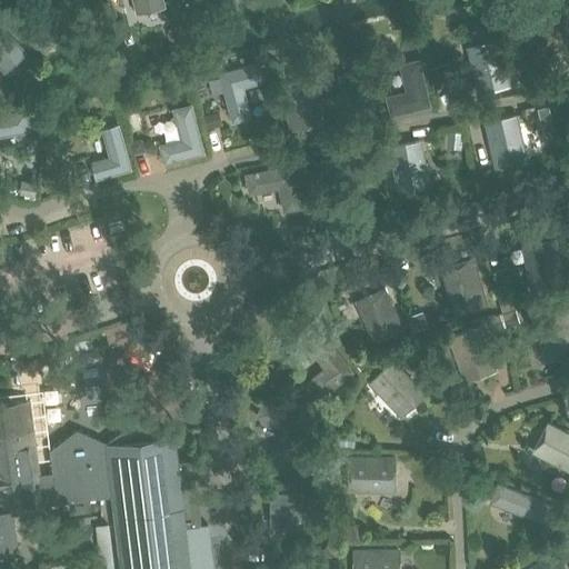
[(20,0),(17,0),(5,13),(43,52),(59,38),(20,0)]
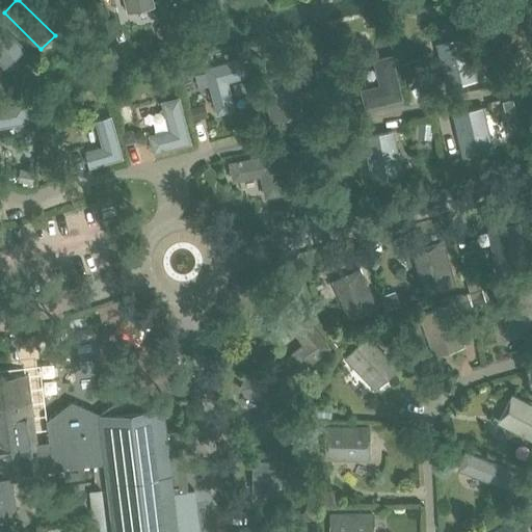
[(155,6),(153,0),(123,0),(127,12),(155,6)]
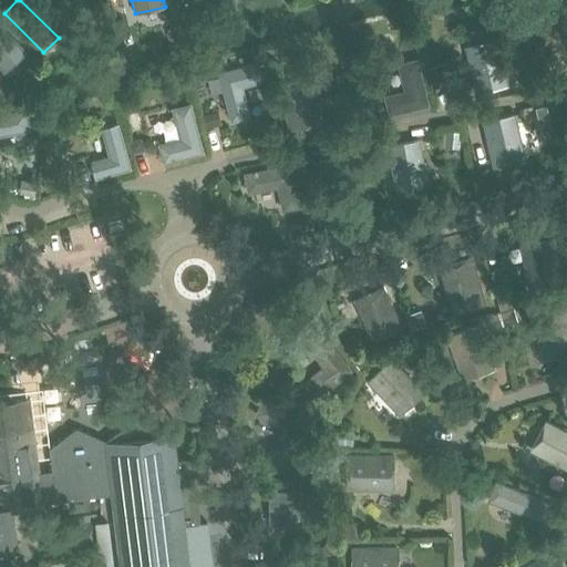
[(102,27),(113,23),(109,8),(107,2),(98,6),(102,27)]
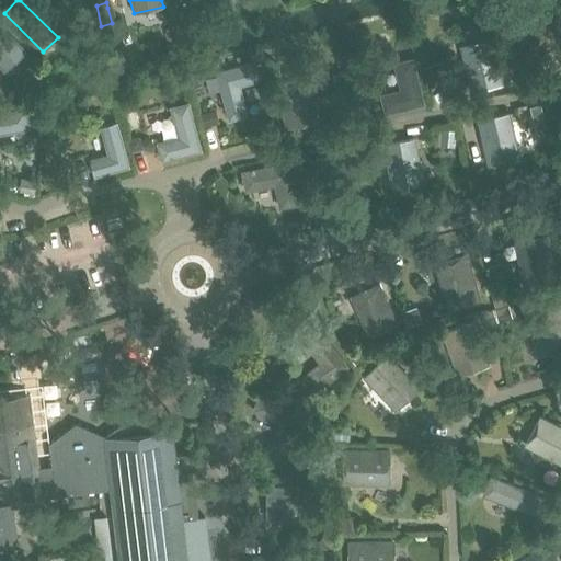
[(0,23),(0,67),(4,71),(25,52),(0,23)]
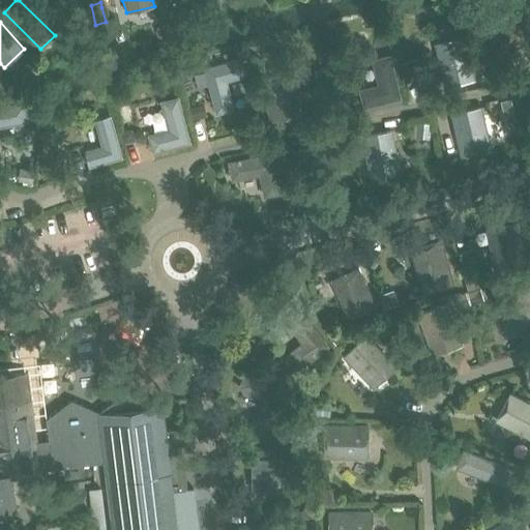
[(463,35),(435,42),(446,87),(474,80),(463,35)]
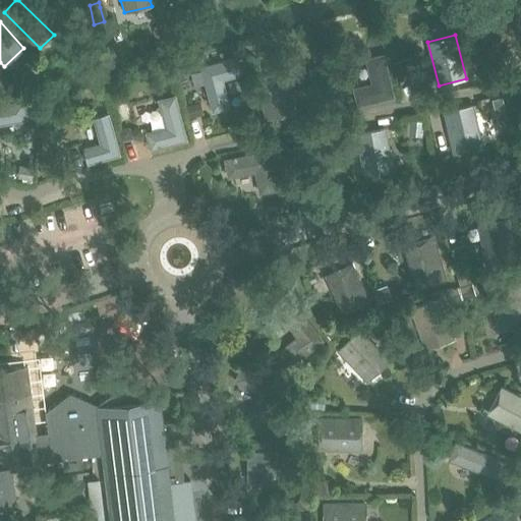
[(371,83),(352,89),(357,108),(394,99),(383,55),(365,60),(371,83)]
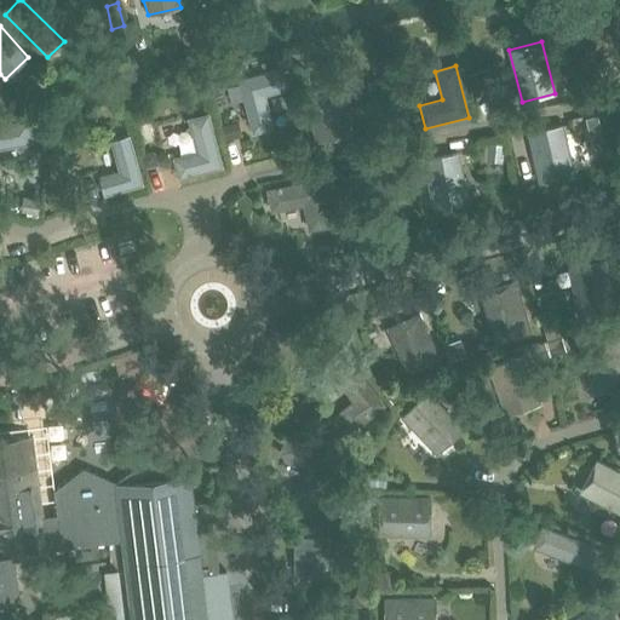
[(280,68),(236,80),(251,135),(271,128),(263,97),(286,91),(280,68)]
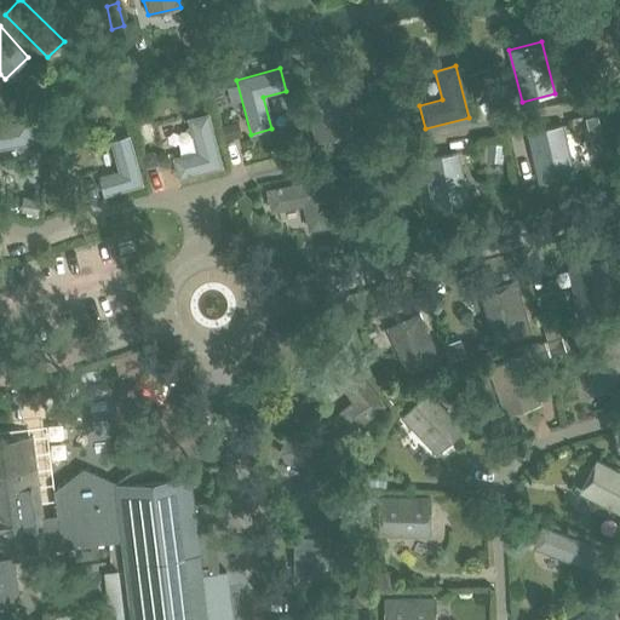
[(342,84),(306,91),(316,142),(352,135),(342,84)]
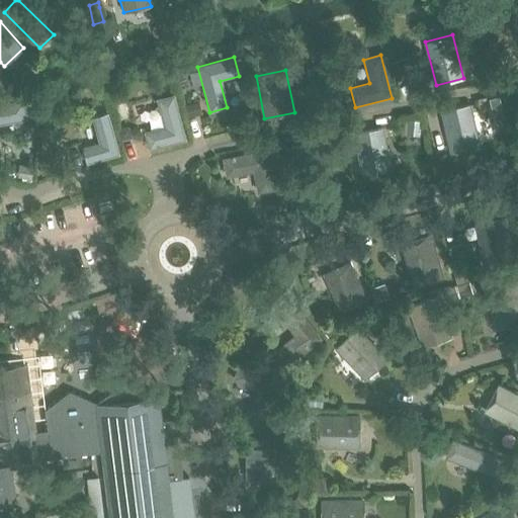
[(163,128),(143,135),(148,151),(184,140),(173,97),(156,101),(163,128)]
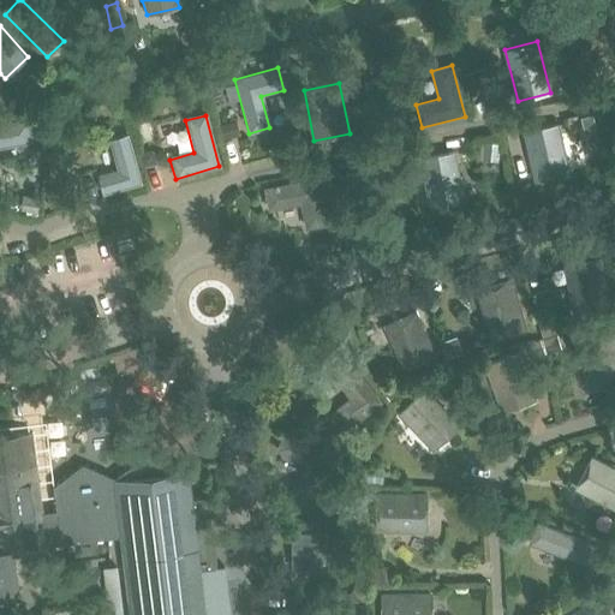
[(25,119),(0,123),(0,148),(30,143),(25,119)]
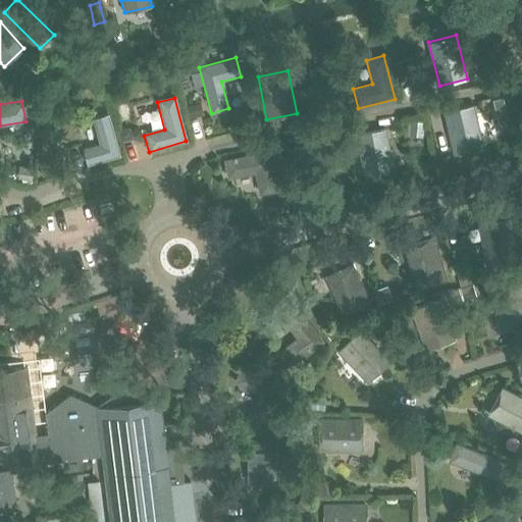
[(474,108),(448,115),(457,155),(483,148),(474,108)]
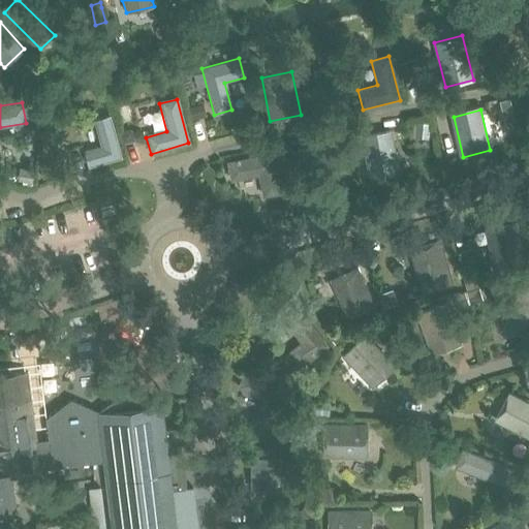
[(100,148),(81,153),(86,169),(121,159),(110,119),(93,123),(100,148)]
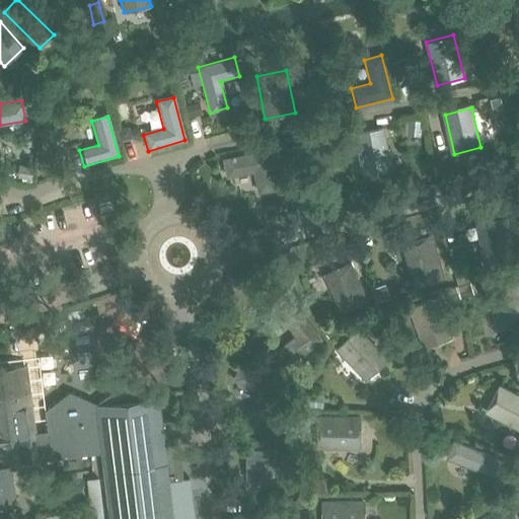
[(421,136),(422,122),(404,121),(404,131),(409,131),(409,135),(421,136)]
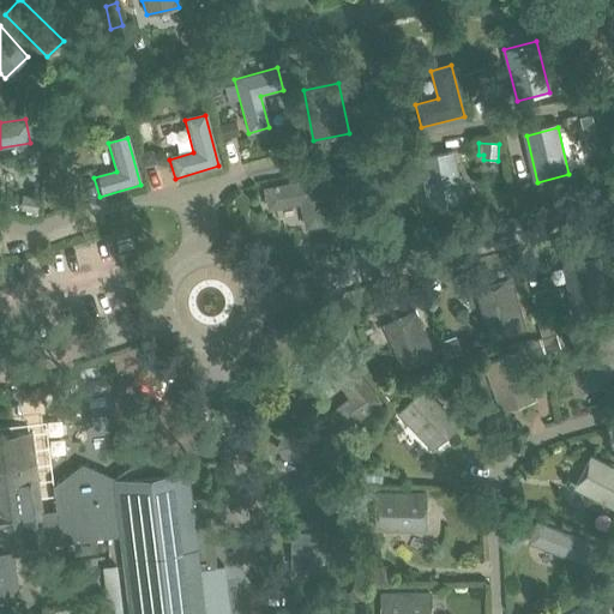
[(464,200),(455,150),(419,157),(428,208),(464,200)]
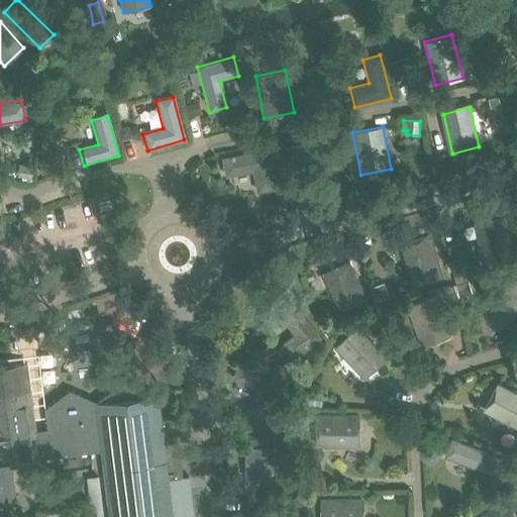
[(319,184),(312,140),(283,145),(290,189),(319,184)]
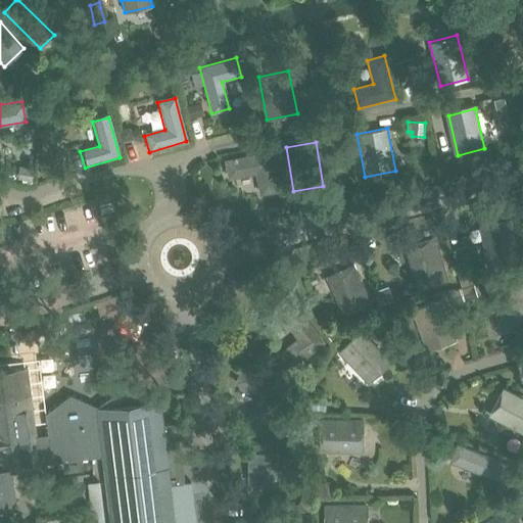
[(270,152),(225,160),(228,180),(252,176),(256,196),(278,192),(270,152)]
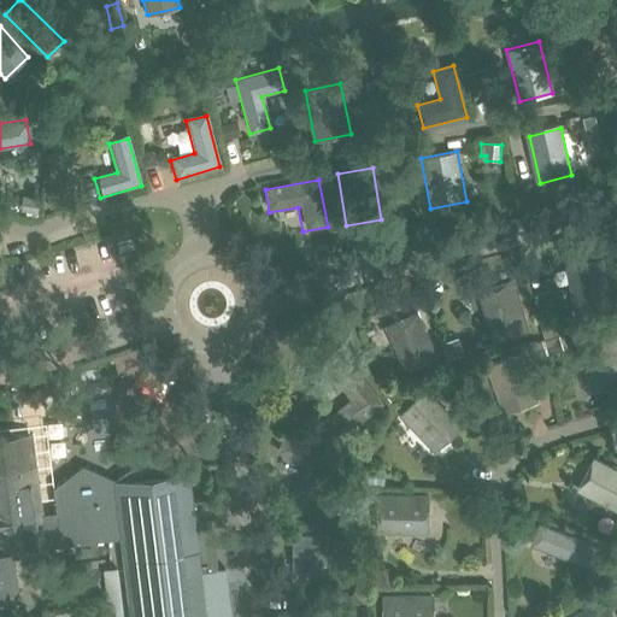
[(605,256),(568,263),(579,316),(616,309),(605,256)]
